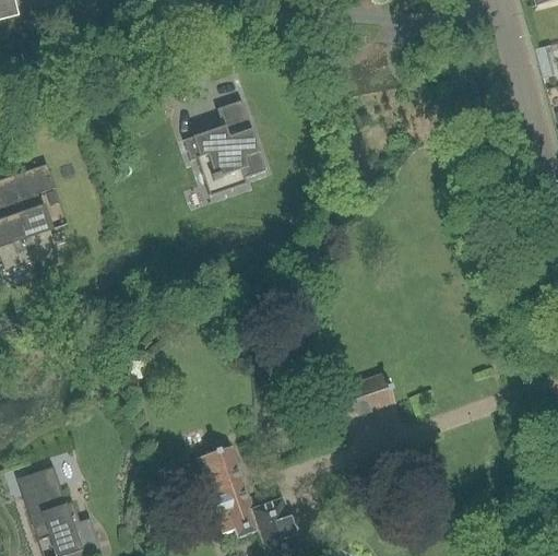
[(0,0),(0,18),(20,13),(15,0),(0,0)]
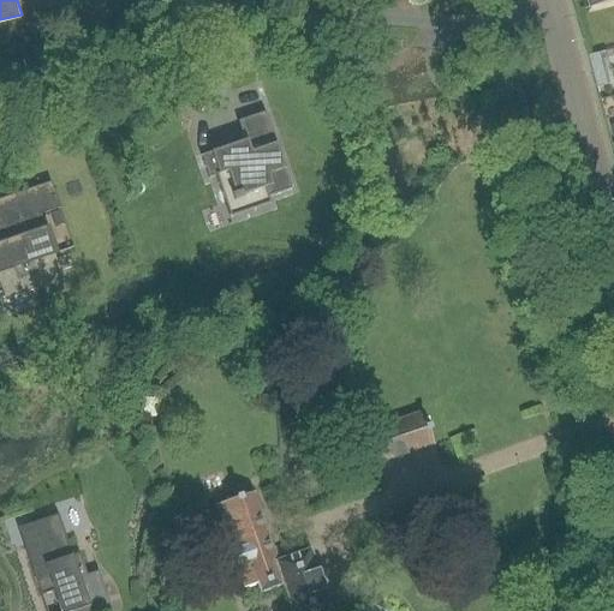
[(245,137),(201,153),(209,175),(215,173),(225,198),(263,185),(267,195),(292,186),(266,108),(238,118),(245,137)]
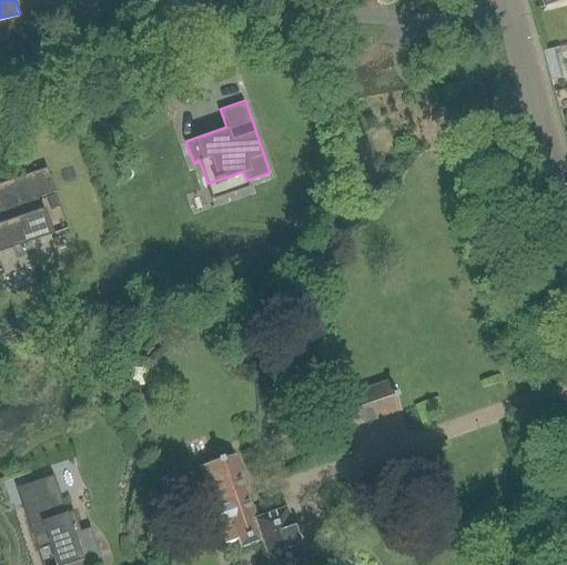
[(0,221),(0,261),(4,274),(59,255),(38,195),(57,189),(48,165),(11,178),(19,200),(17,201),(1,207),(6,219),(0,221)]
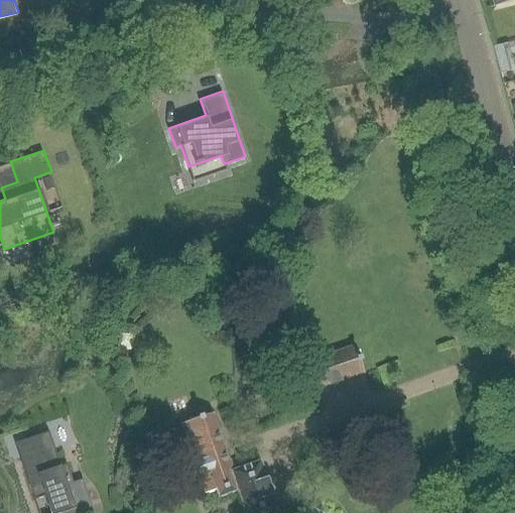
[(356,342),(307,359),(317,388),(366,371),(356,342)]
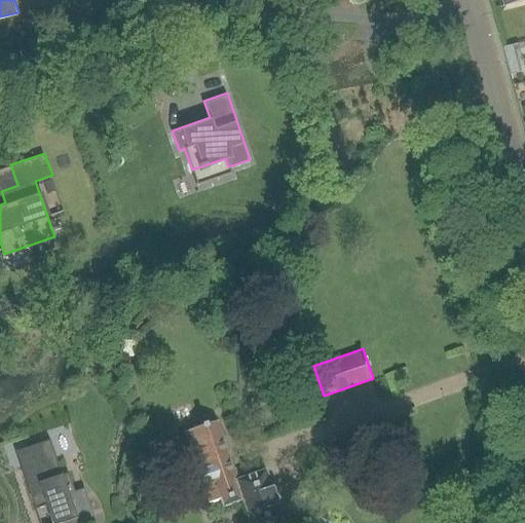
[(217,419),(185,430),(210,500),(222,496),(224,503),(244,497),(252,522),(282,522),(282,521),(285,521),(266,469),(237,479),(217,419)]
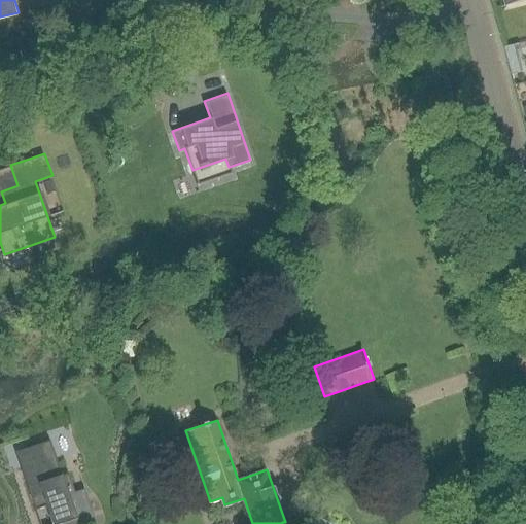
[(32,466),(23,470),(35,510),(46,505),(51,523),(78,523),(78,522),(76,517),(69,493),(63,475),(60,465),(50,440),(27,447),(26,448),(32,466)]
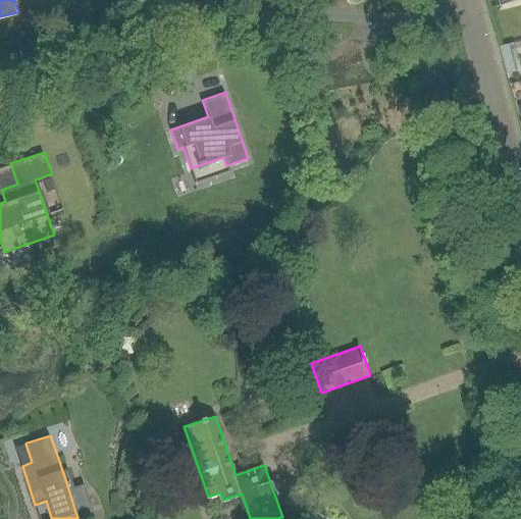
[(74,486),(68,488),(75,512),(77,517),(94,512),(85,483),(74,486)]
